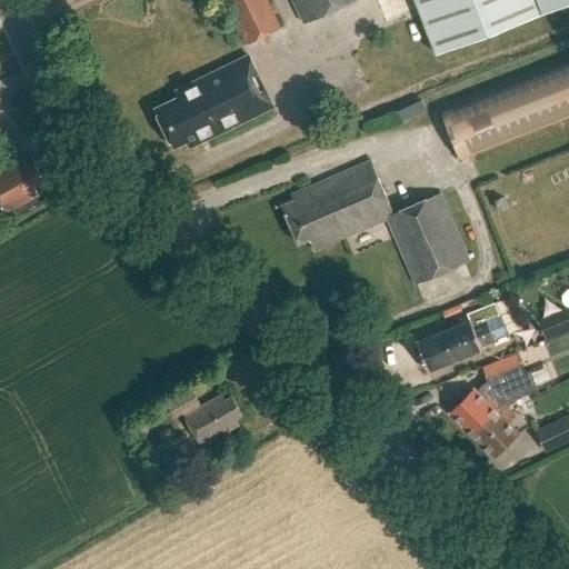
[(225,0),(248,46),(280,29),(266,0),(225,0)]
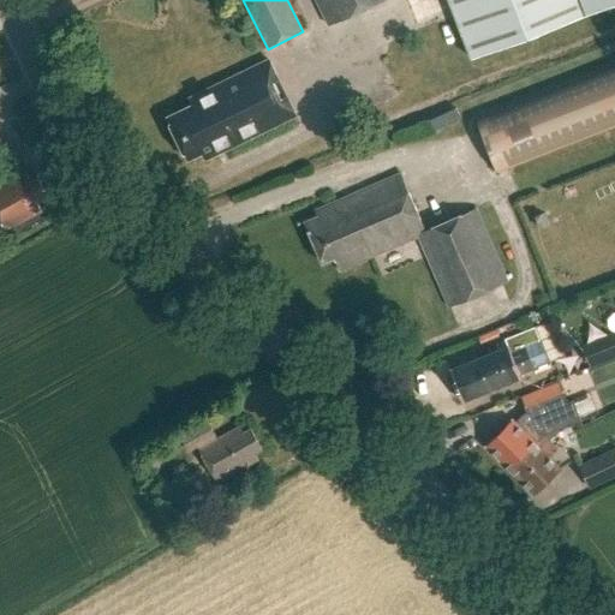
[(383,0),(316,0),(329,27),(383,0)]
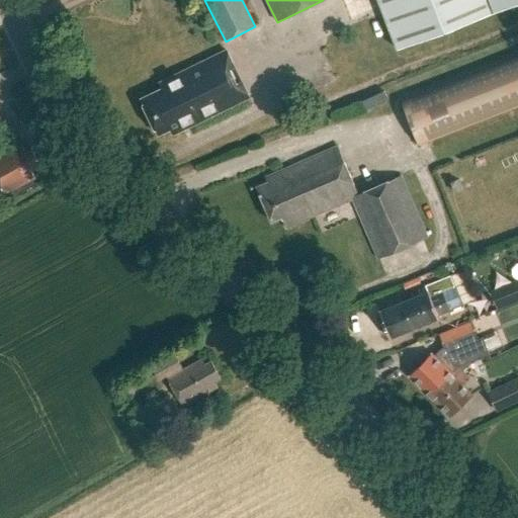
[(517,3),(517,0),(377,0),(398,50),(517,3)]
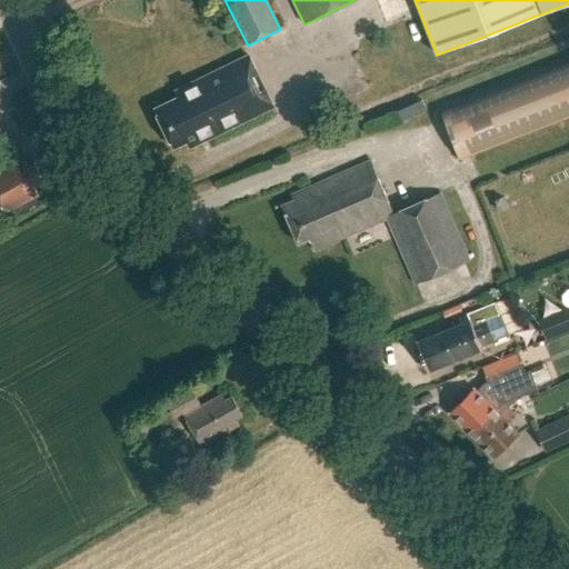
[(155,109),(173,148),(188,141),(190,148),(273,107),(249,57),(175,92),(178,98),(155,109)]
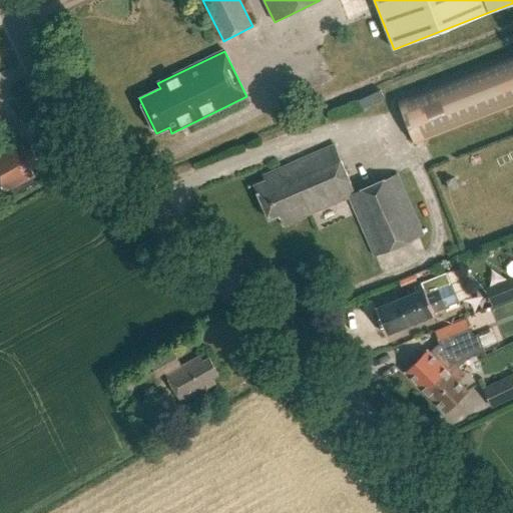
[(512,52),(397,97),(415,145),(512,106),(512,52)]
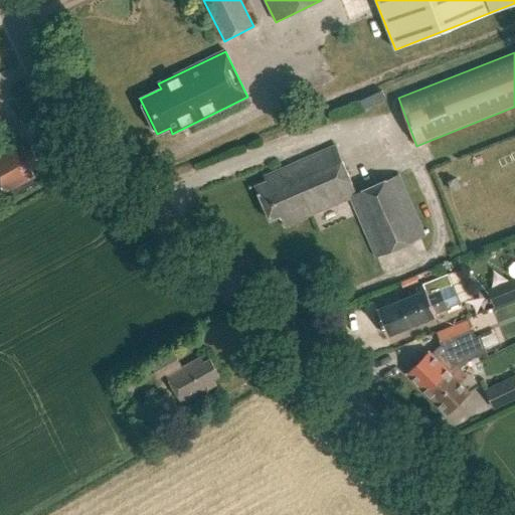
[(0,185),(4,193),(34,177),(31,171),(41,165),(41,164),(40,164),(31,148),(25,151),(22,146),(8,153),(9,156),(2,160),(0,157),(0,185)]
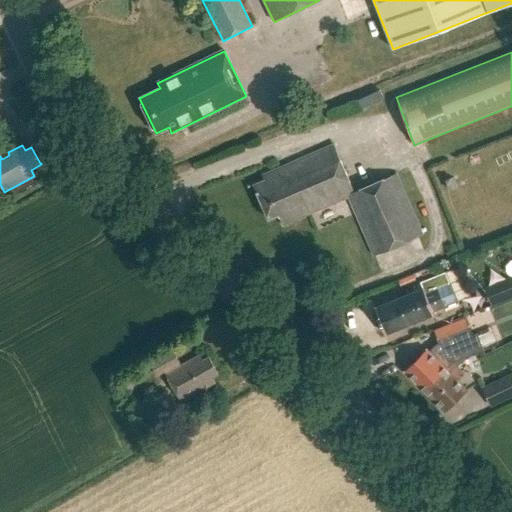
[(283,226),(349,197),(374,256),(422,235),(396,174),(354,193),(333,145),(262,176),(264,180),(254,185),(268,219),(278,215),(283,226)]
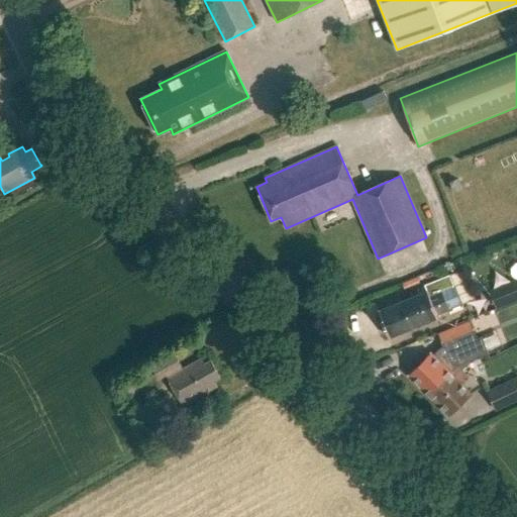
[(424,285),(427,292),(378,311),(389,338),(438,318),(437,315),(461,305),(449,276),(424,285)]
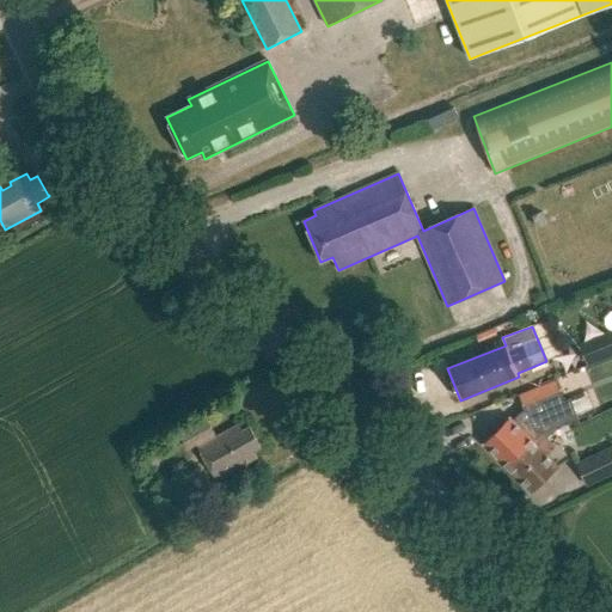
[(611,336),(582,349),(588,365),(611,354),(611,336)]
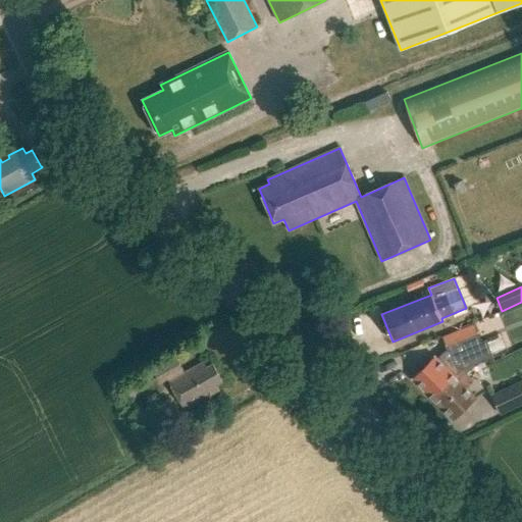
[(445,352),(436,359),(434,357),(412,378),(433,400),(464,369),(492,358),(486,341),(481,343),(475,326),(444,338),(448,350),(445,352)]
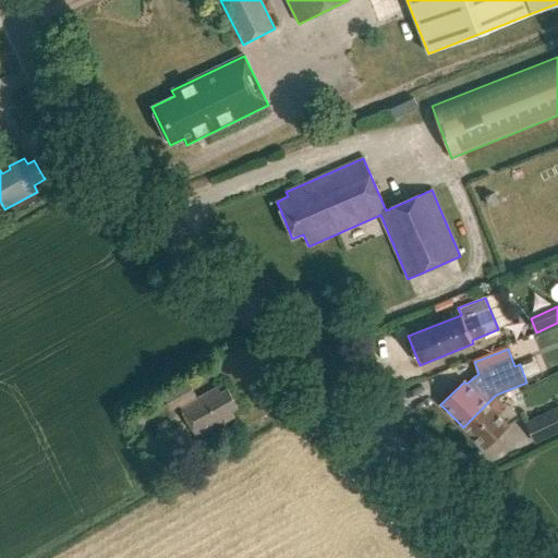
[(189,383),(164,397),(171,410),(179,405),(197,438),(210,431),(210,429),(227,420),(228,422),(234,417),(231,412),(238,408),(228,389),(220,392),(217,387),(197,398),(189,383)]
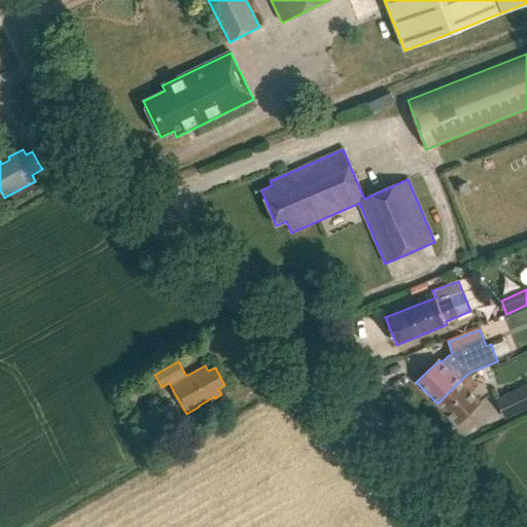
[(437,403),(458,424),(479,408),(481,402),(470,392),(478,386),(466,375),(437,403)]
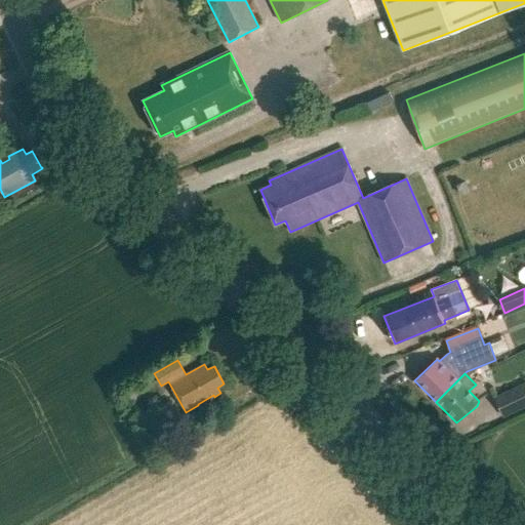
[(524,384),(495,398),(503,417),(524,406),(524,384)]
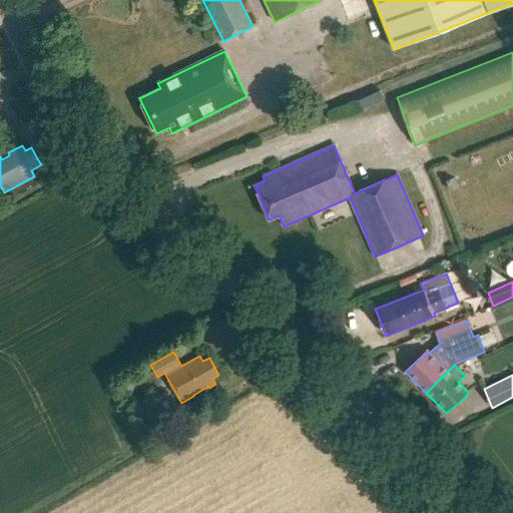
All buildings are outlined.
